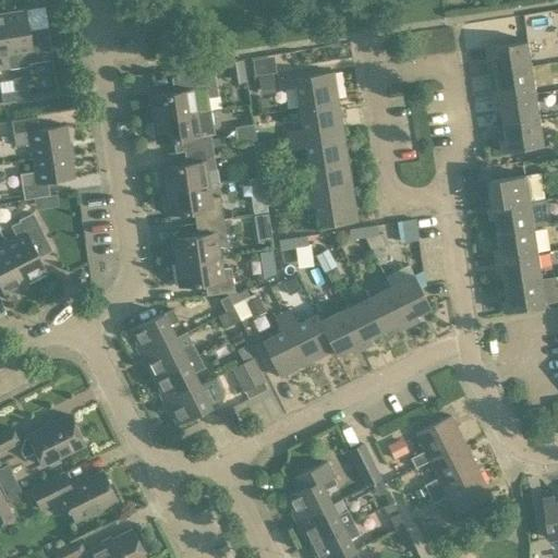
[(8,56),(10,69),(29,65),(28,63),(52,60),(47,28),(28,31),(25,10),(1,14),(8,56)]
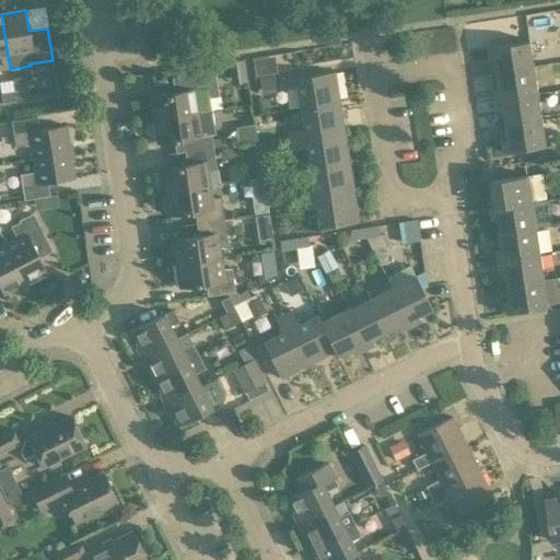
[(0,13),(0,70),(10,69),(8,56),(1,14),(0,13)]
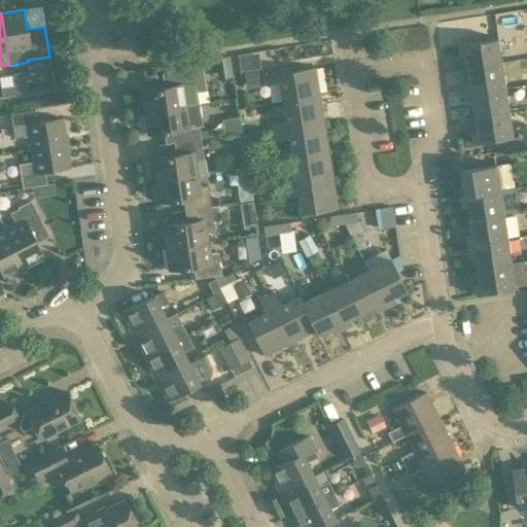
[(469,69),(502,64),(498,38),(459,44),(461,58),(467,57),(469,69)]
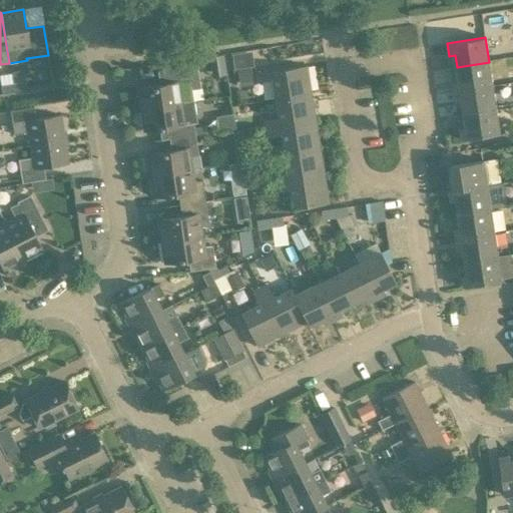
[(454,81),(455,91),(493,85),(489,62),(457,67),(459,80),(454,81)]
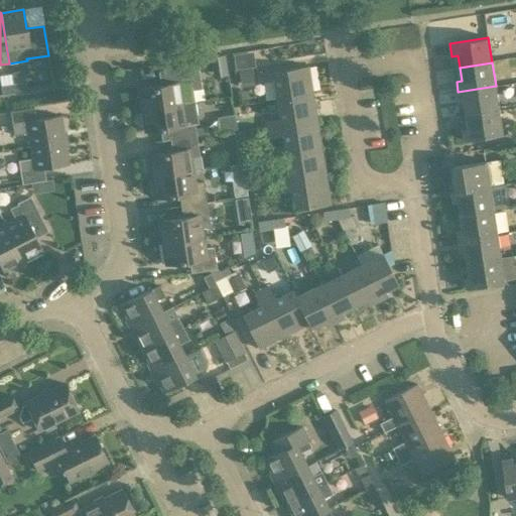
[(276,100),(311,94),(307,66),(257,74),(258,82),(273,80),(276,100)]
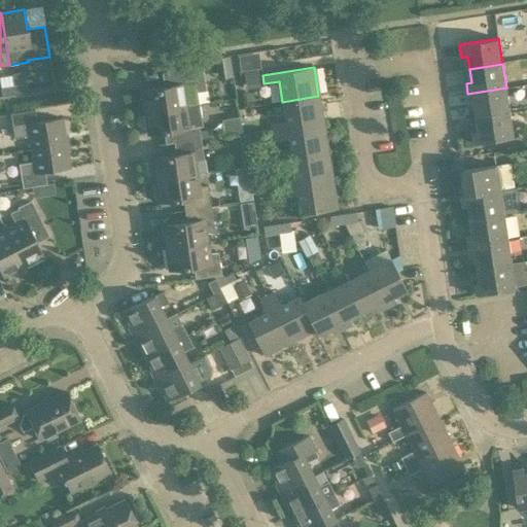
[(140,91),(143,112),(199,104),(198,92),(204,91),(200,69),(164,74),(165,83),(159,84),(160,88),(140,91)]
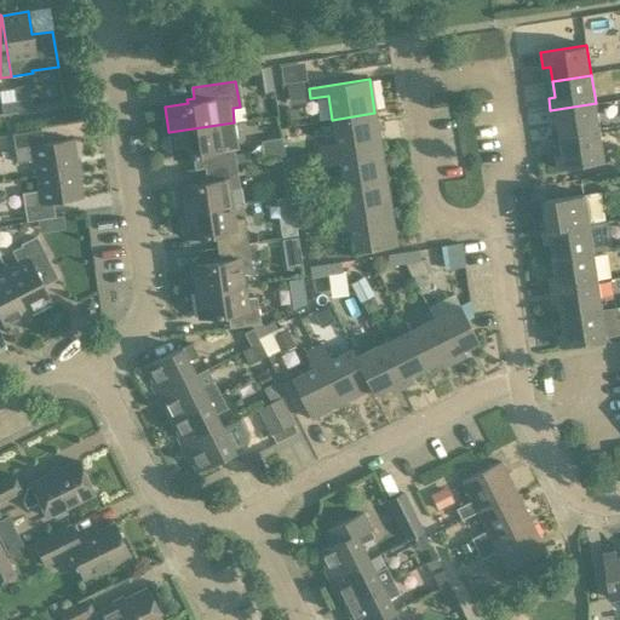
[(305,101),(304,90),(303,81),(286,85),(288,103),(305,101)]
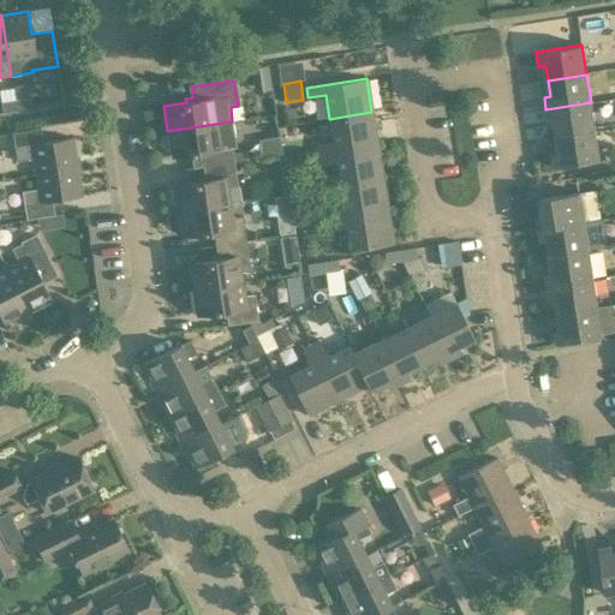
[(16,111),(31,108),(29,83),(15,85),(17,100),(15,101),(16,111)]
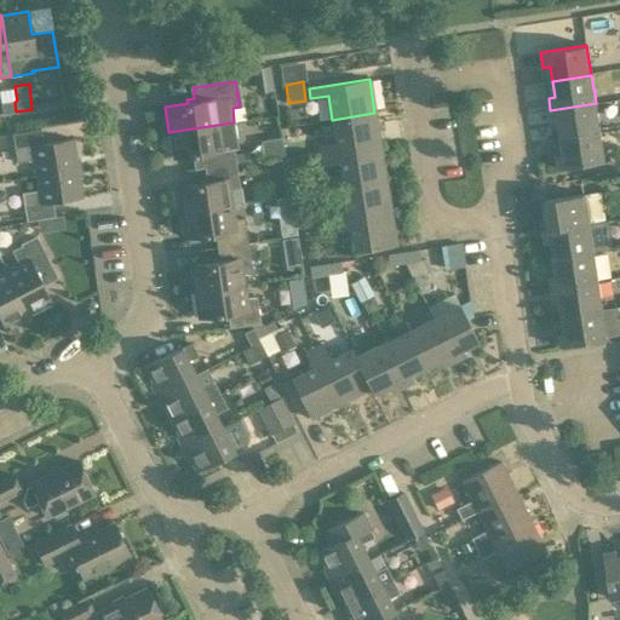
[(3,114),(16,112),(15,102),(0,103),(3,114)]
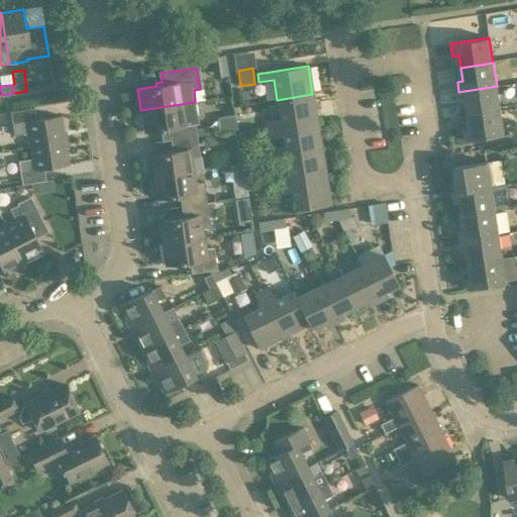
[(497,86),(458,92),(460,103),(466,102),(468,115),(500,110),(497,86)]
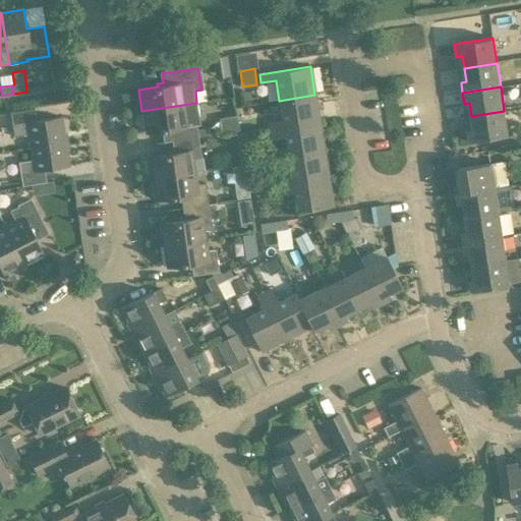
[(268,121),(269,130),(320,122),(314,95),(279,101),(282,119),(268,121)]
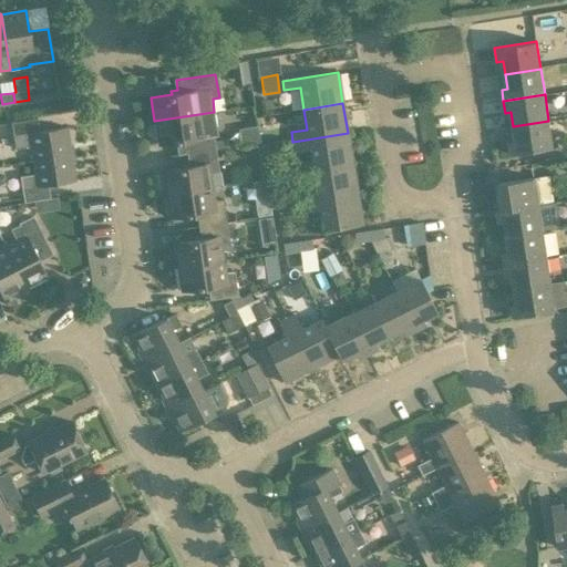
[(185,144),(186,153),(216,150),(216,148),(228,146),(227,138),(214,141),(214,136),(217,136),(214,112),(154,121),(158,144),(179,141),(181,145),(185,144)]
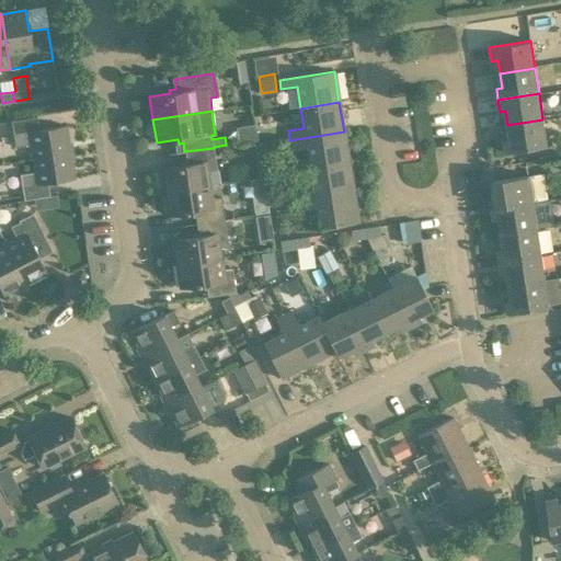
[(32,159),(69,152),(65,126),(38,130),(37,117),(11,122),(14,147),(29,145),(32,159)]
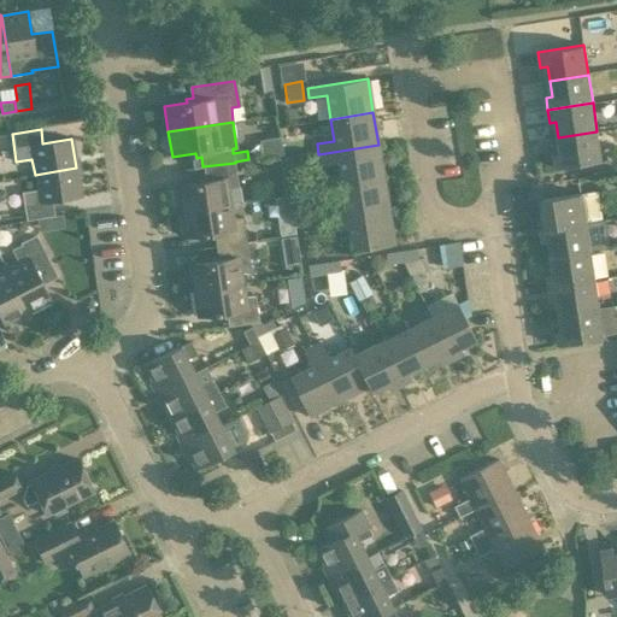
[(597,131),(558,137),(562,154),(554,156),(557,168),(601,160),(599,145),(613,142),(611,130),(597,131)]
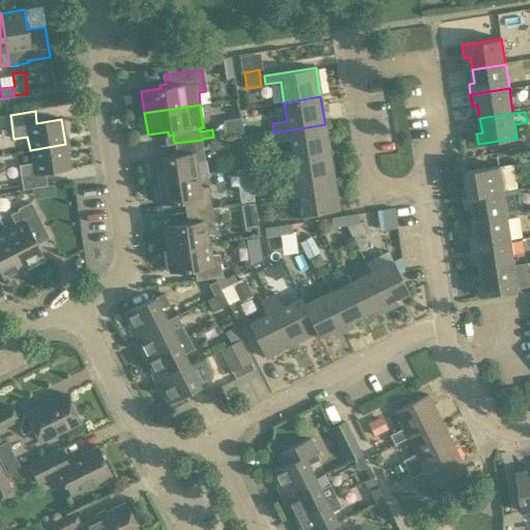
[(329,152),(325,124),(273,133),(265,134),(266,143),(290,139),(292,158),(329,152)]
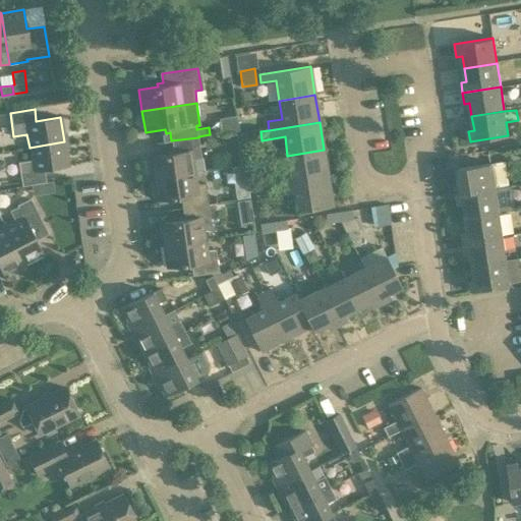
[(198,137),(171,140),(173,151),(167,152),(168,154),(149,157),(153,178),(193,172),(191,160),(201,158),(198,137)]
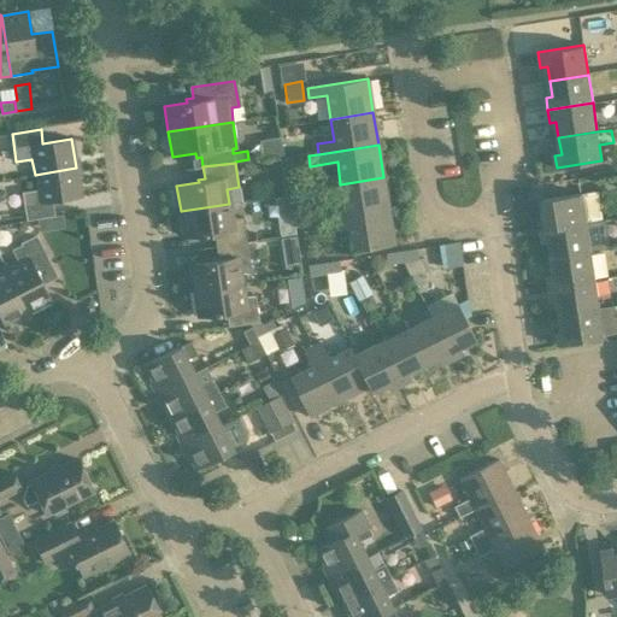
[(81,198),(76,168),(35,175),(37,189),(22,192),(25,221),(54,216),(52,201),(81,198)]
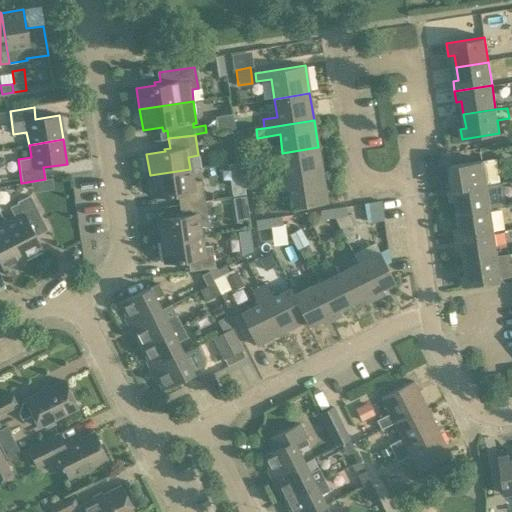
[(271,173),(272,182),(322,174),(318,147),(282,153),(285,171),(271,173)]
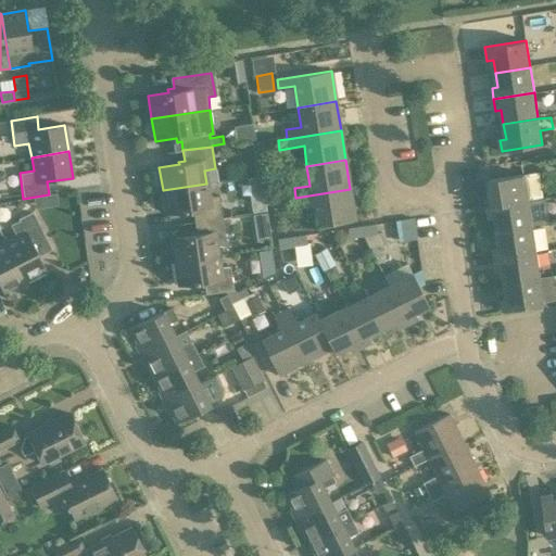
[(487,207),(528,201),(525,174),(489,180),(491,194),(484,196),(487,207)]
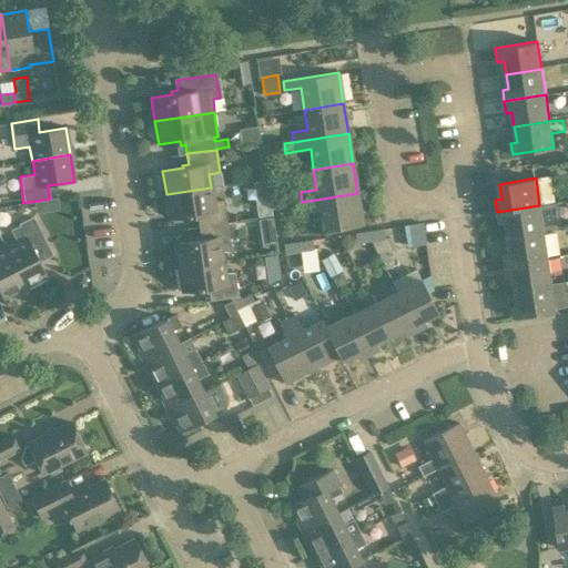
[(196,217),(198,227),(227,222),(235,221),(234,212),(226,213),(224,200),(213,201),(211,188),(166,194),(170,219),(190,215),(191,219),(196,217)]
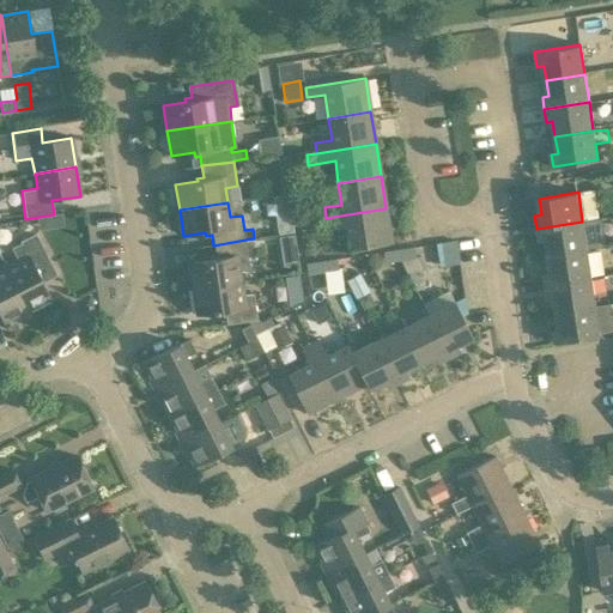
[(386,208),(326,218),(328,229),(345,226),(349,249),(392,242),(386,208)]
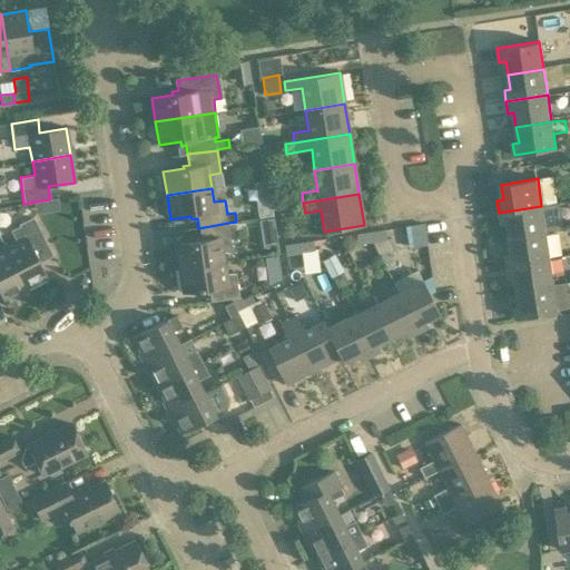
[(271,203),(256,205),(258,218),(273,216),(271,203)]
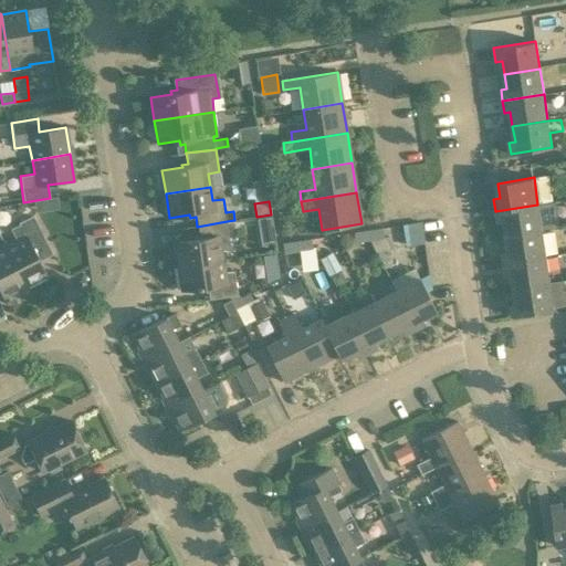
[(503,222),(505,237),(542,230),(537,205),(495,211),(496,222),(503,222)]
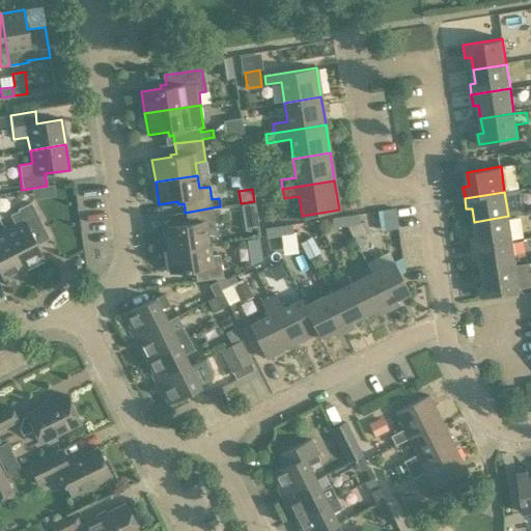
[(16,226),(4,231),(23,269),(44,258),(35,242),(47,235),(30,202),(18,210),(18,211),(9,215),(16,226)]
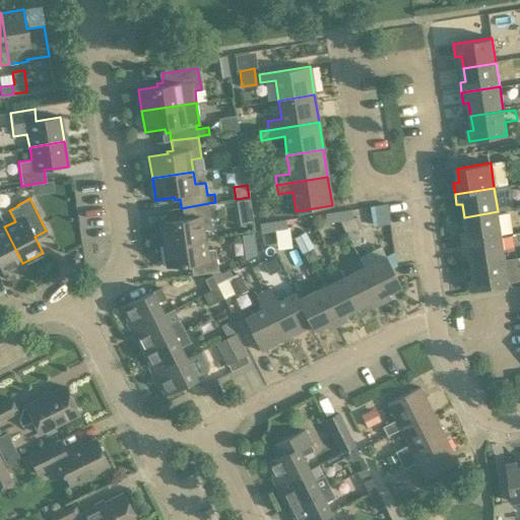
[(236,201),(238,208),(250,206),(249,199),(236,201)]
